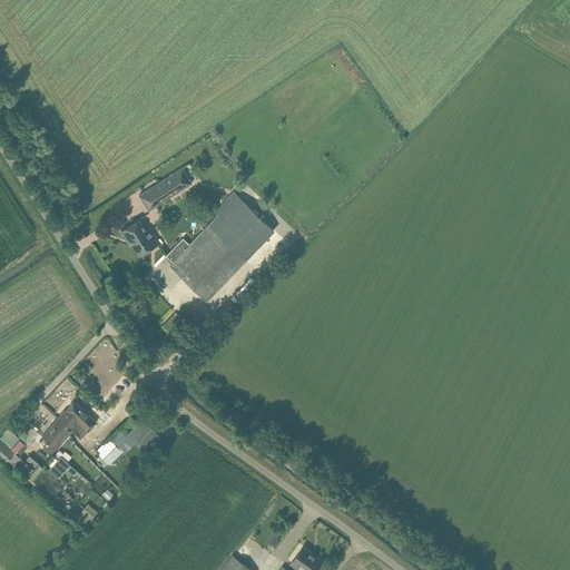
[(182,167),(138,195),(148,212),(192,184),(182,167)]
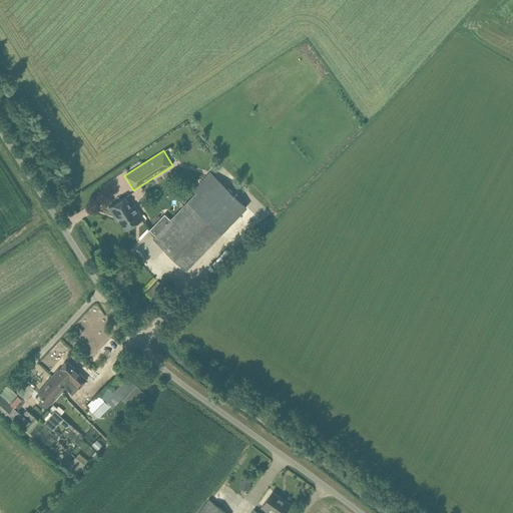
[(164,213),(156,222),(149,229),(160,240),(157,242),(185,270),(245,207),(210,172),(192,190),(195,193),(170,219),(164,213)]
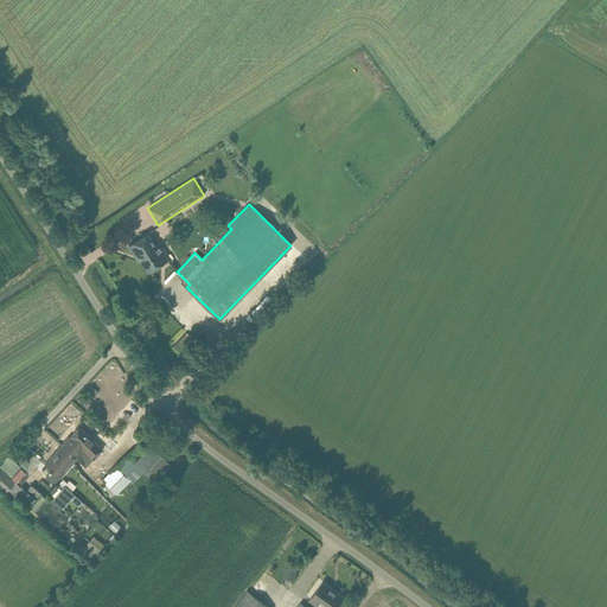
[(147,234),(138,240),(128,246),(134,256),(136,255),(147,272),(168,257),(159,242),(154,244),(147,234)]
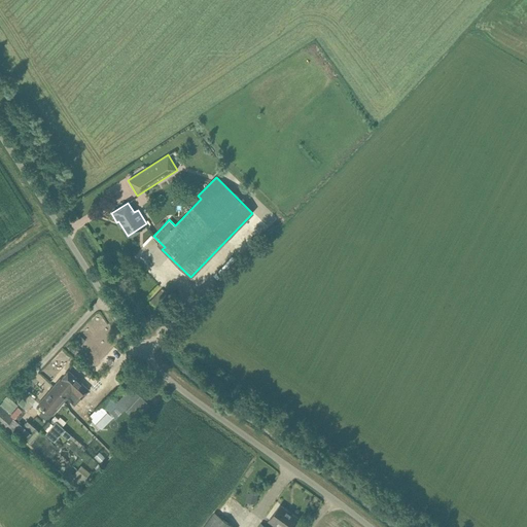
[(66,397),(66,398),(74,406),(88,390),(68,371),(61,380),(60,379),(54,386),(66,397)]
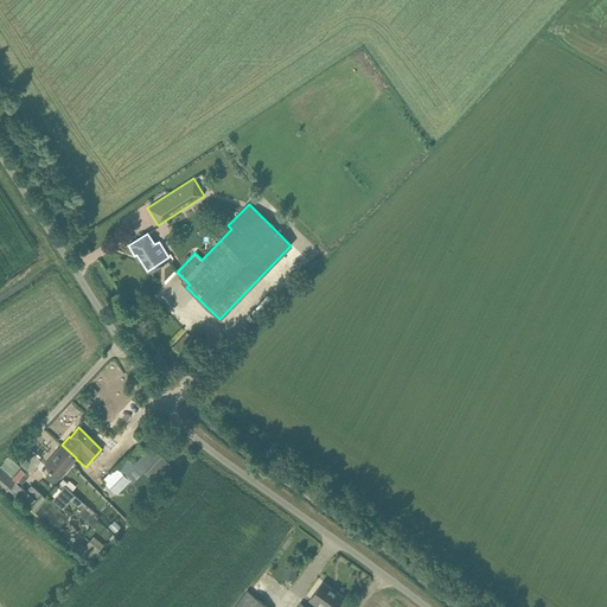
[(76,458),(62,445),(45,465),(49,468),(43,477),(52,485),(76,459),(76,458)]
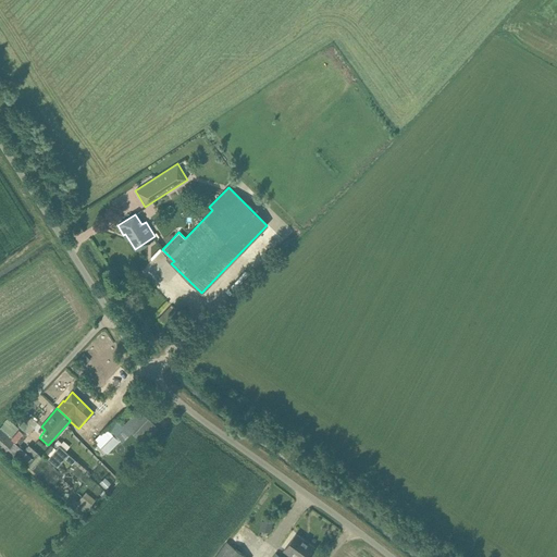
[(107,454),(120,441),(122,443),(128,437),(134,443),(138,440),(143,443),(157,425),(137,409),(123,425),(116,418),(94,441),(107,454)]
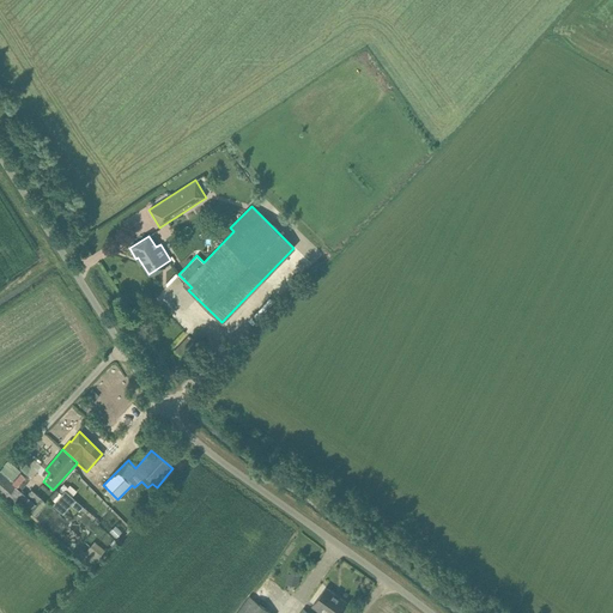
[(0,491),(25,514),(41,497),(31,489),(28,493),(20,489),(41,465),(28,453),(19,463),(19,469),(8,460),(0,468),(0,491)]
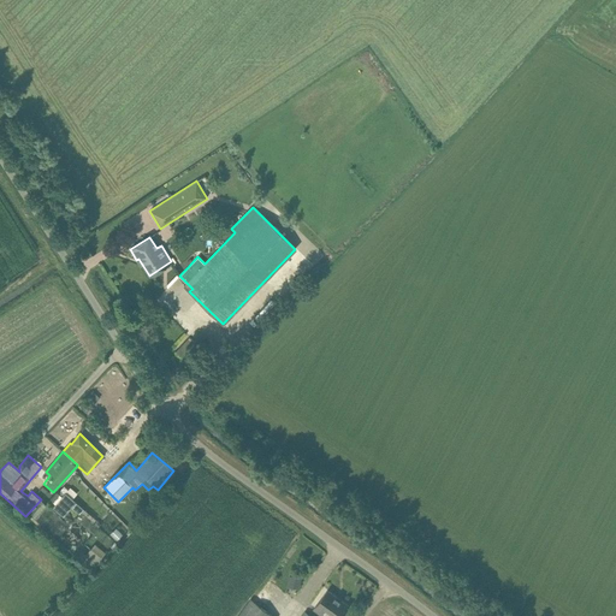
[(64,486),(58,492),(61,496),(65,492),(67,490),(64,486)]
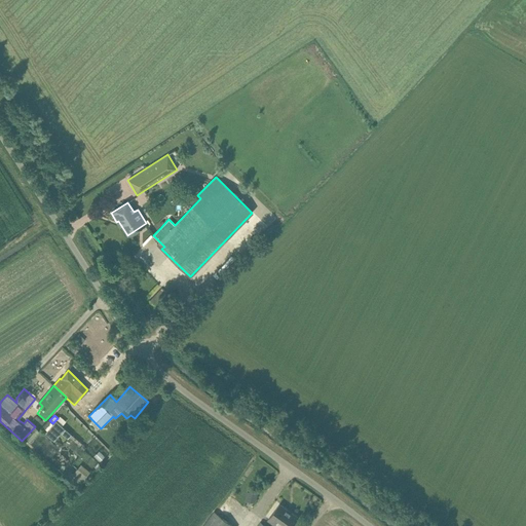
[(52,423),(51,424),(61,433),(62,433),(68,439),(69,437),(70,438),(71,437),(72,436),(55,420),(52,423)]
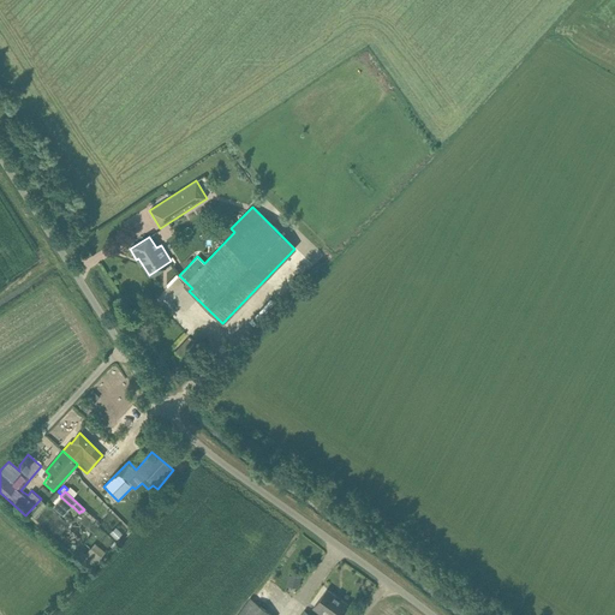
[(121,533),(115,527),(109,533),(117,539),(121,533)]
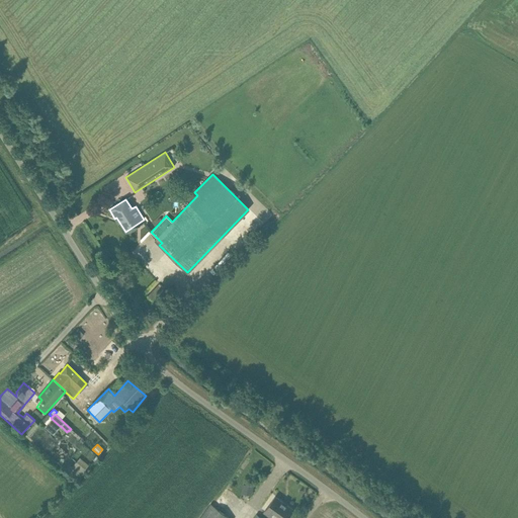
[(241,494),(253,495),(253,485),(242,484),(241,494)]
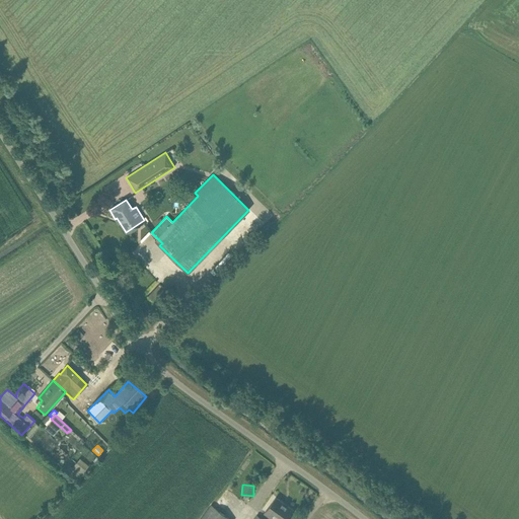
[(277,518),(287,518),(294,510),(276,497),(265,513),(270,517),(272,515),(277,518)]
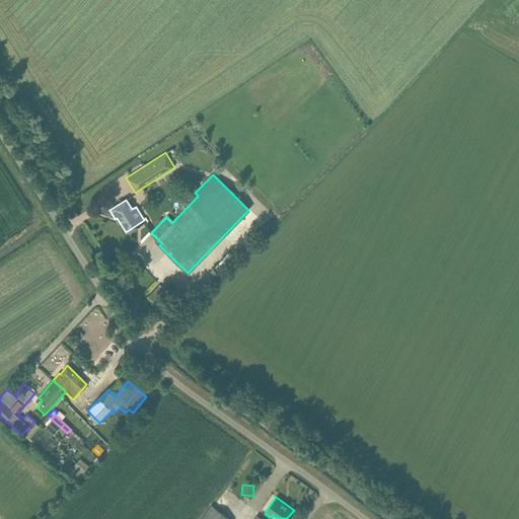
[(230,518),(212,505),(201,518),(230,518)]
